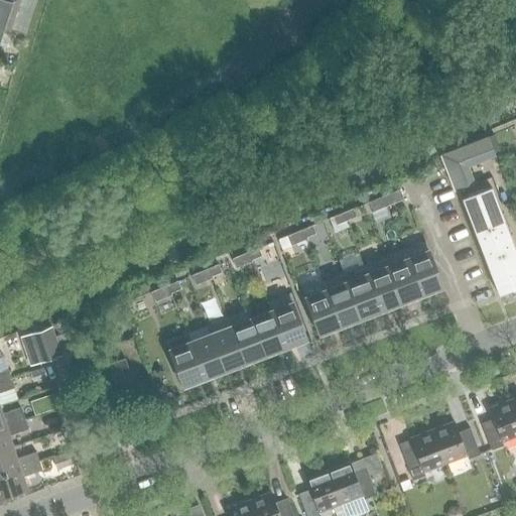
[(0,0),(0,35),(2,30),(8,32),(18,0),(0,0)]
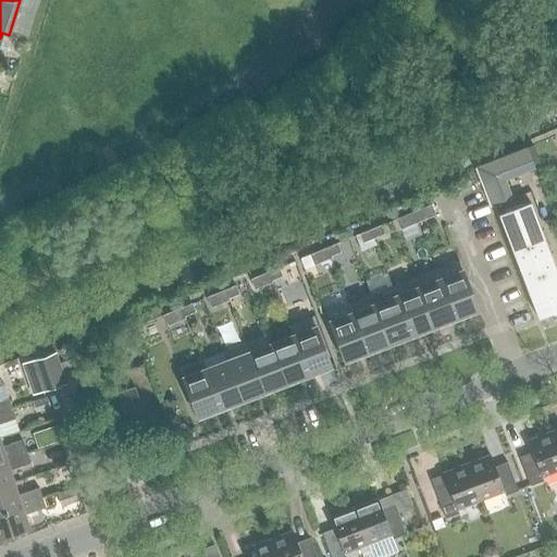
[(475,168),(491,207),(511,199),(504,182),(534,169),(525,148),(475,168)]
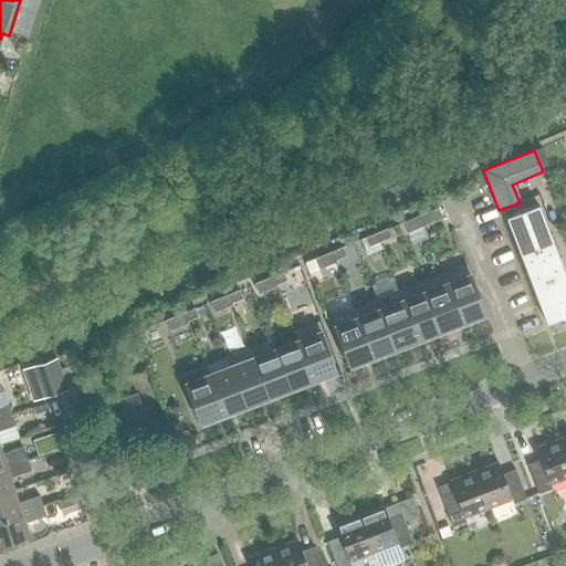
[(565,316),(565,282),(537,206),(505,218),(546,324),(565,316)]
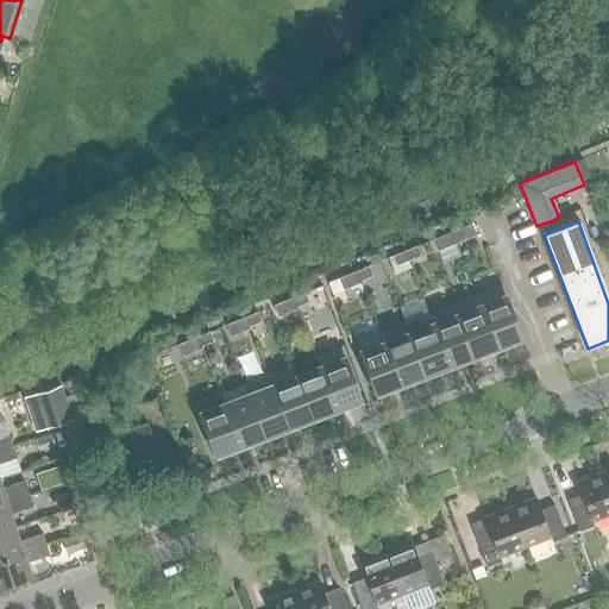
[(470,224),(451,232),(456,244),(475,236),(470,224)]
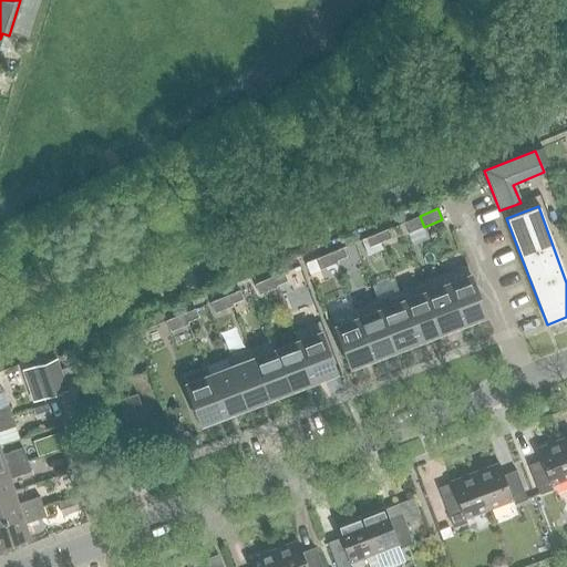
[(420,216),(402,224),(406,234),(424,227),(420,216)]
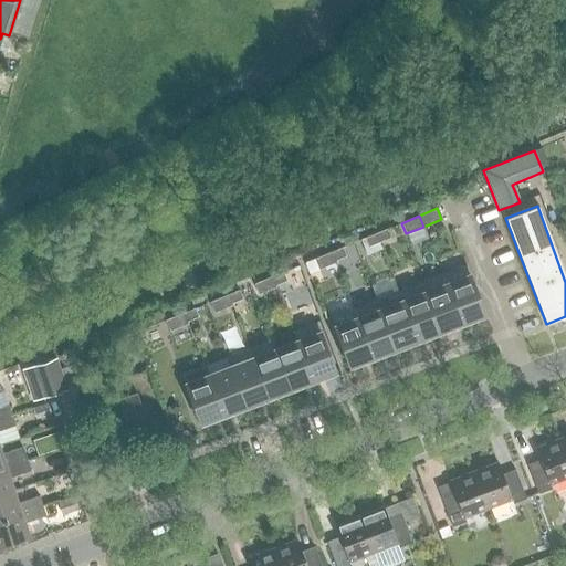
[(375,233),(378,243),(389,238),(386,229),(375,233)]
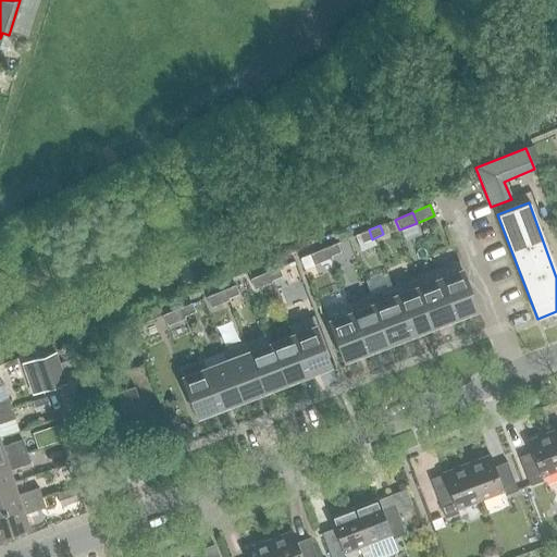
[(369,230),(358,234),(362,244),(372,239),(369,230)]
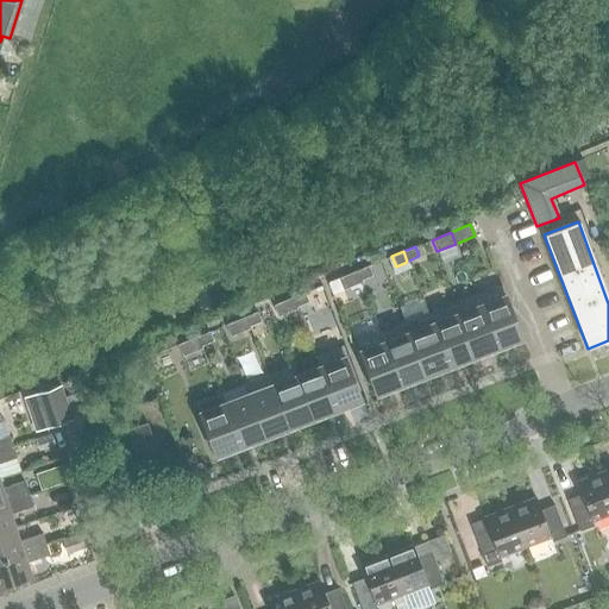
[(368,267),(356,271),(359,281),(371,276),(368,267)]
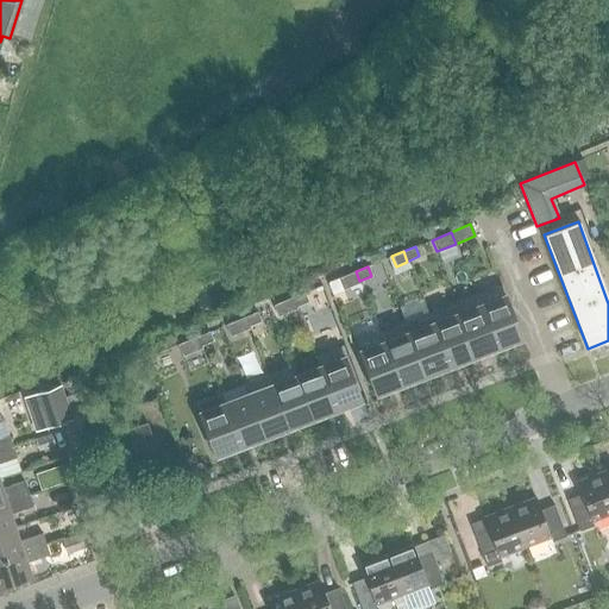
[(337,280),(341,290),(360,283),(359,281),(356,271),(337,280)]
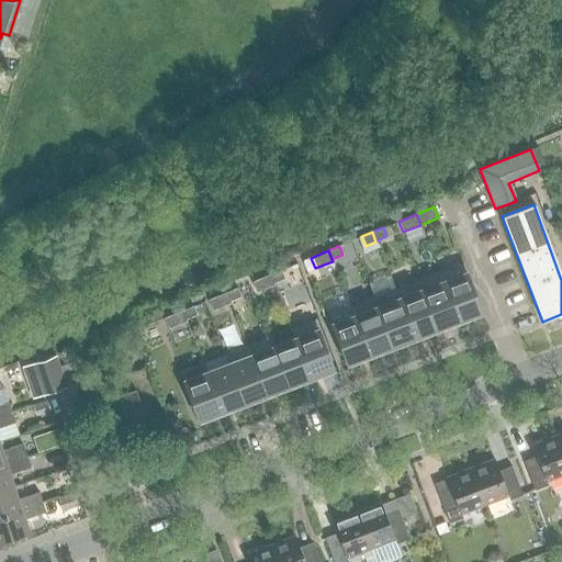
[(462,263),(439,272),(458,321),(481,313),(462,263)]
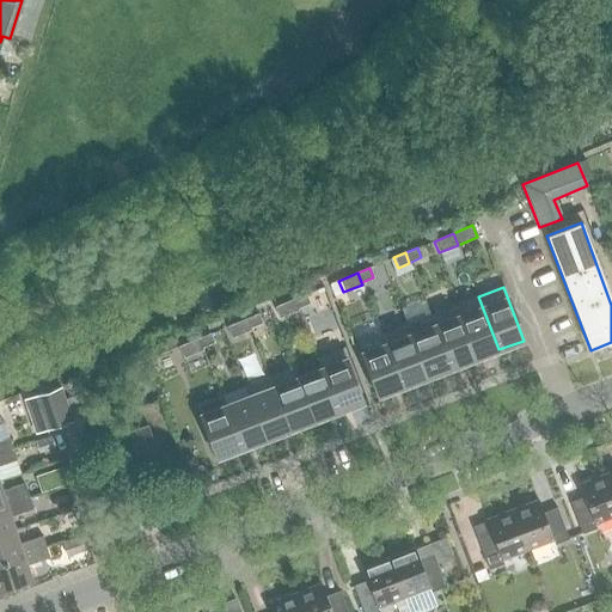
[(305,294),(293,299),(298,308),(308,304),(305,294)]
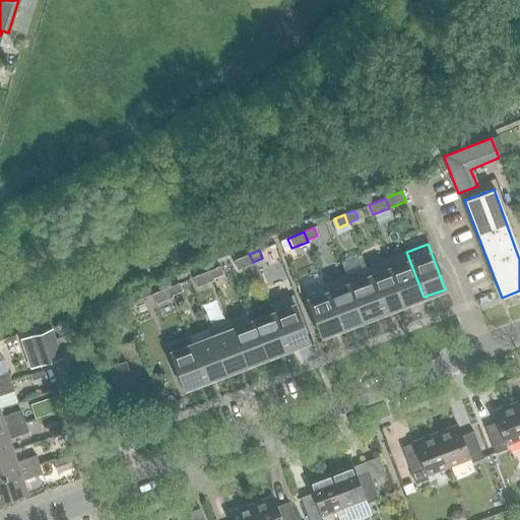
[(406,252),(386,260),(403,305),(424,297),(406,252)]
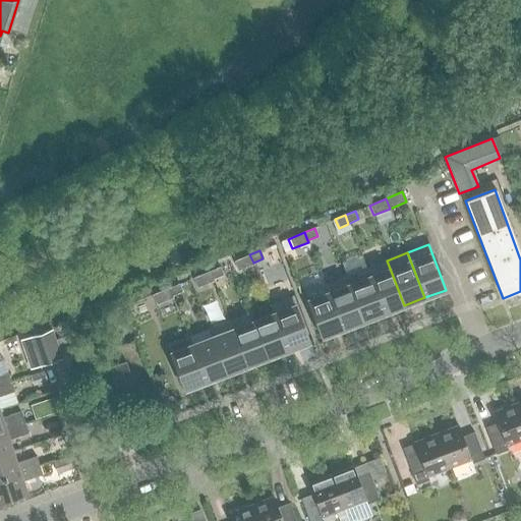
[(233,262),(237,272),(253,265),(253,263),(249,254),(233,262)]
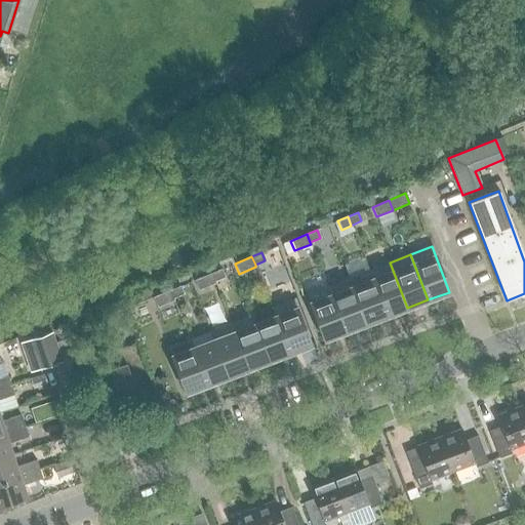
[(390,263),(368,270),(386,316),(407,308),(390,263)]
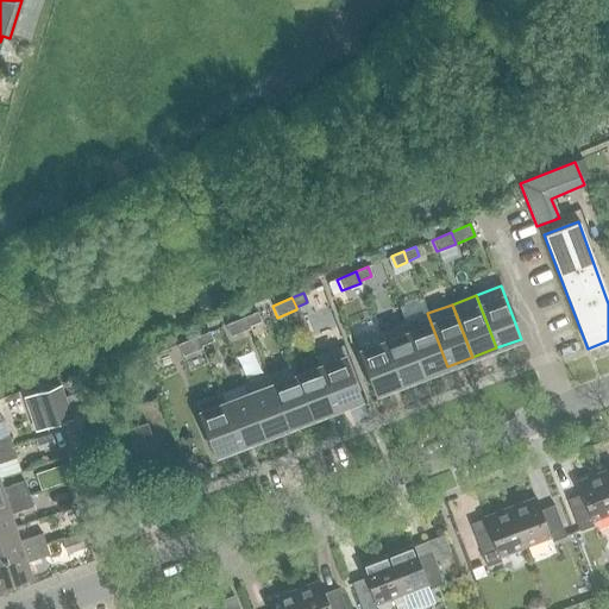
[(256,312),(244,318),(249,327),(259,322),(256,312)]
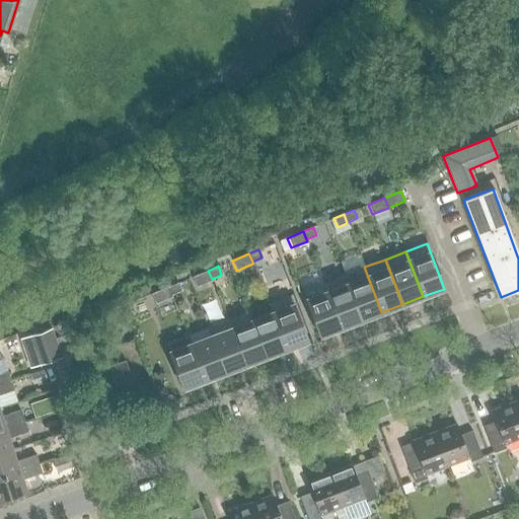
[(364,267),(344,275),(361,320),(381,312),(364,267)]
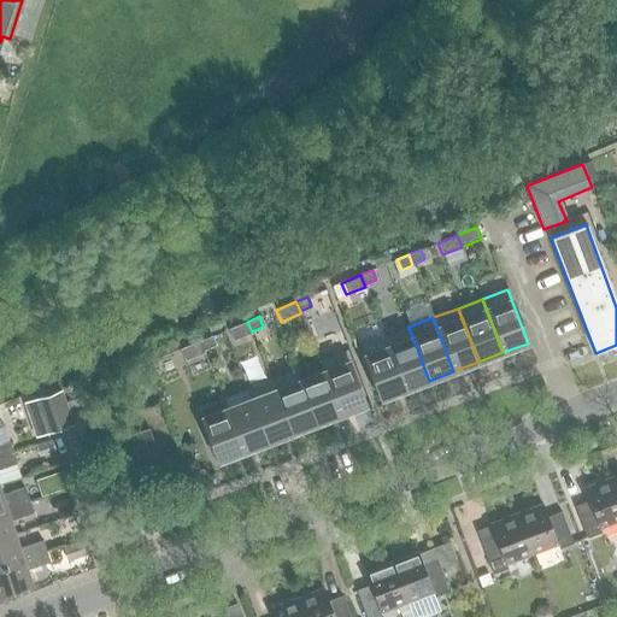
[(247,322),(228,329),(233,341),(252,333),(252,331),(247,322)]
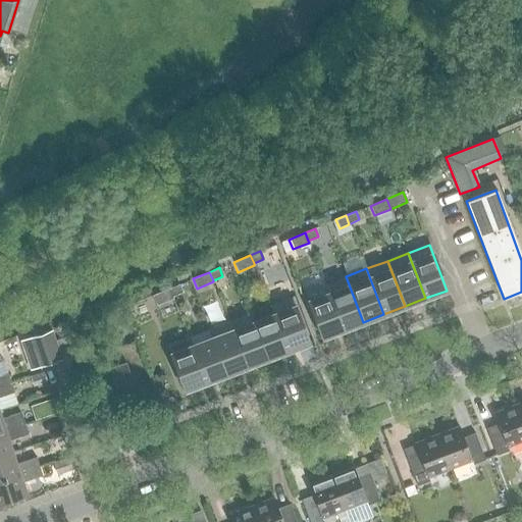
[(324,284),(342,330),(363,322),(346,276),(324,284)]
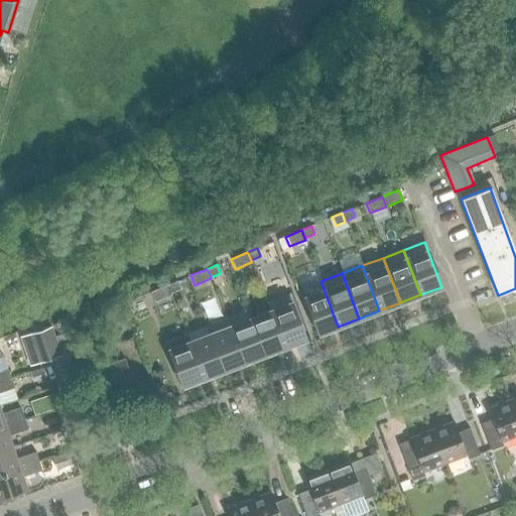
[(176,281),(166,285),(170,293),(179,289),(176,281)]
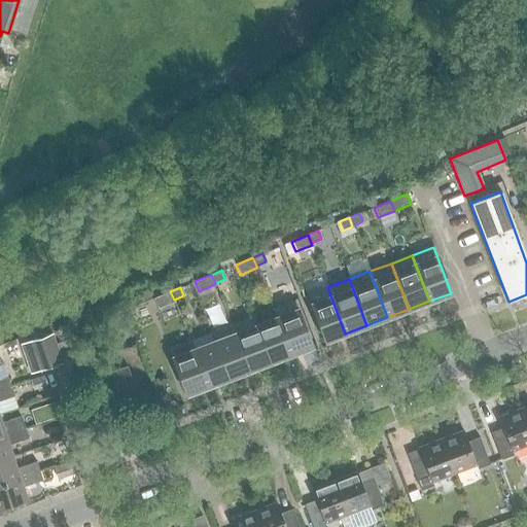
[(307,295),(324,342),(345,334),(327,287),(307,295)]
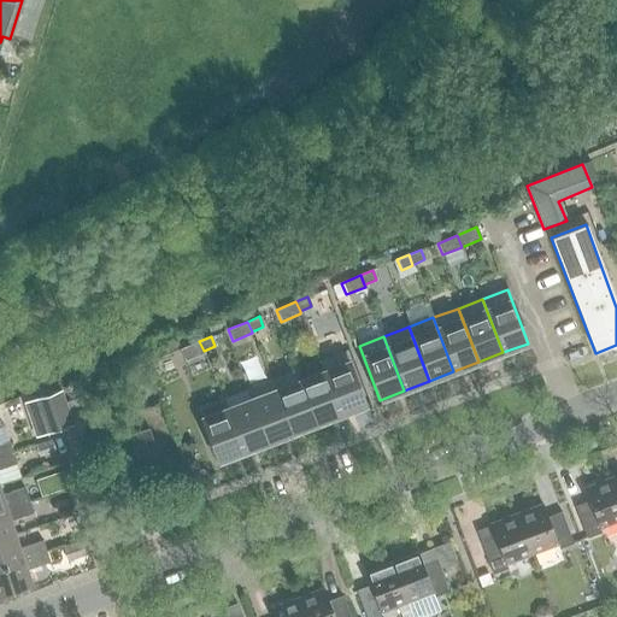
[(199,341),(180,350),(184,362),(204,353),(204,351),(199,341)]
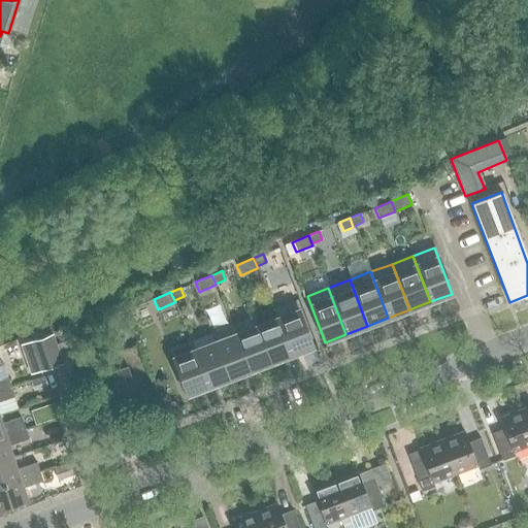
[(295,301),(272,309),(275,319),(290,356),(312,347),(295,301)]
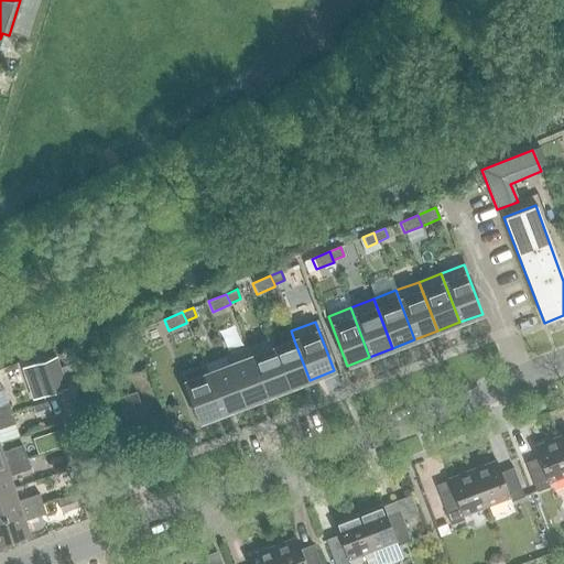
[(270,338),(247,347),(266,397),(289,388),(274,348),(270,338)]
